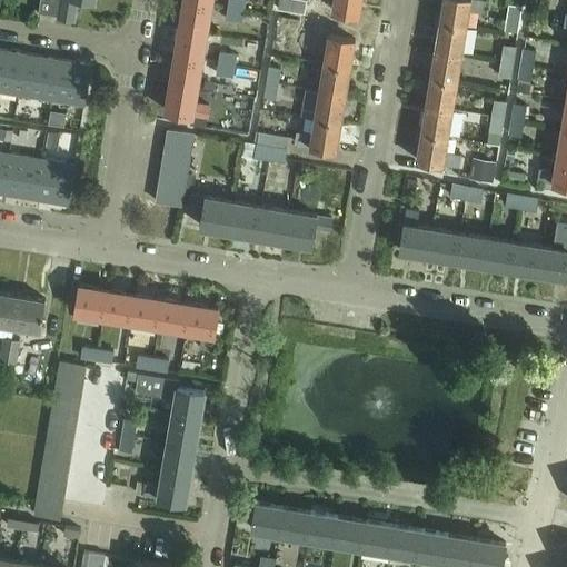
[(93,3),(95,0),(39,0),(37,13),(57,17),(56,19),(72,22),(77,1),(93,3)]
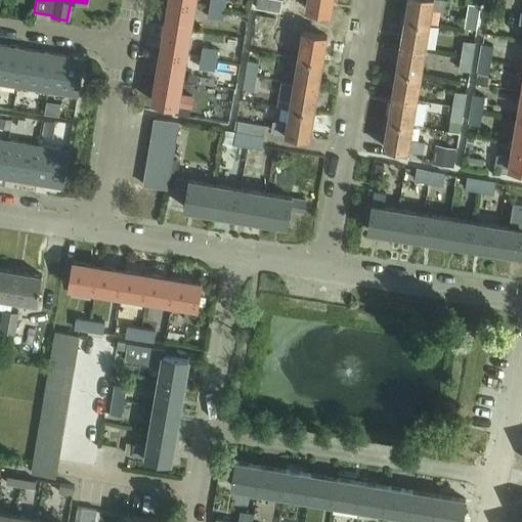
[(209,0),(208,8),(223,10),(224,0),(209,0)]
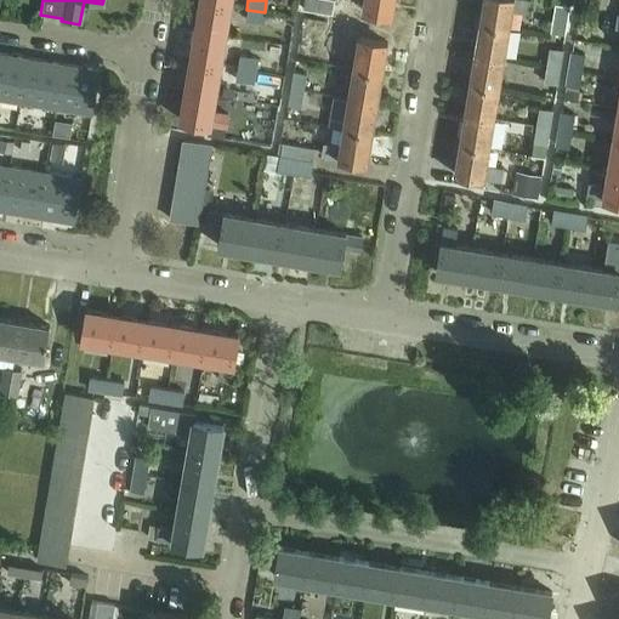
[(330,17),(334,1),(322,0),(304,0),(301,12),(330,17)]
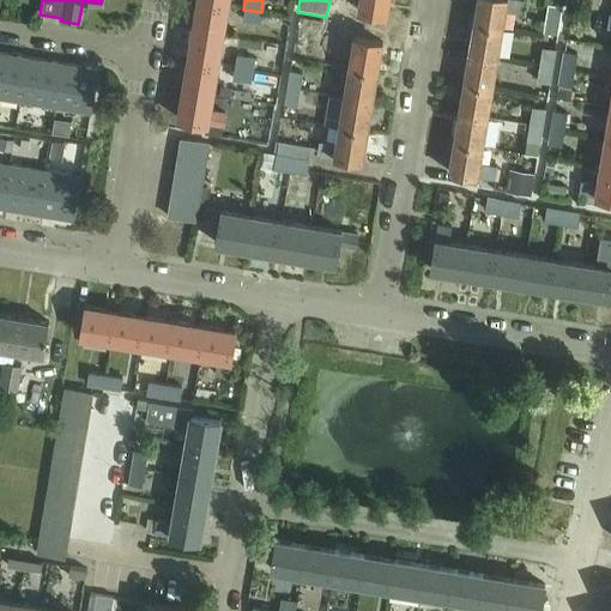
[(342,0),(340,10),(357,12),(357,13),(386,18),(388,0),(342,0)]
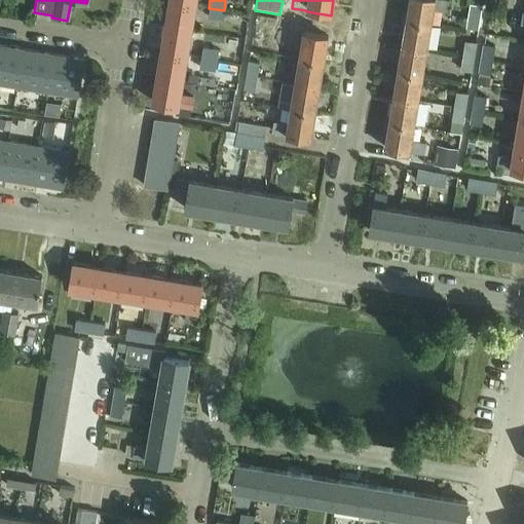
[(409,0),(406,21),(429,25),(433,11),(447,13),(449,3),(434,1),(434,0),(409,0)]
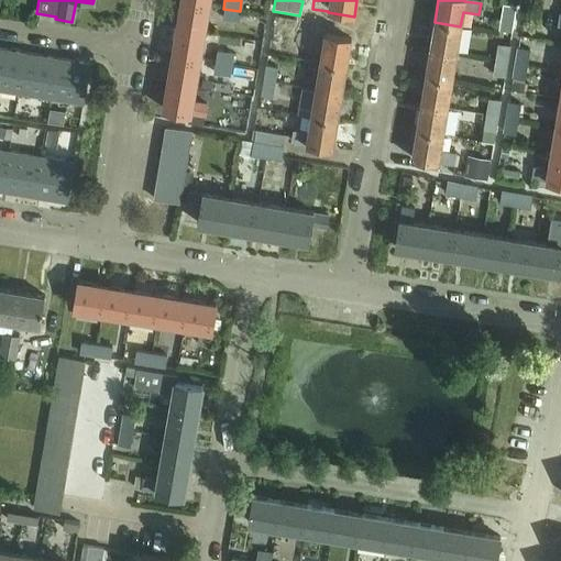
[(180,8),(176,31),(202,35),(207,13),(208,7),(182,2),(180,8)]
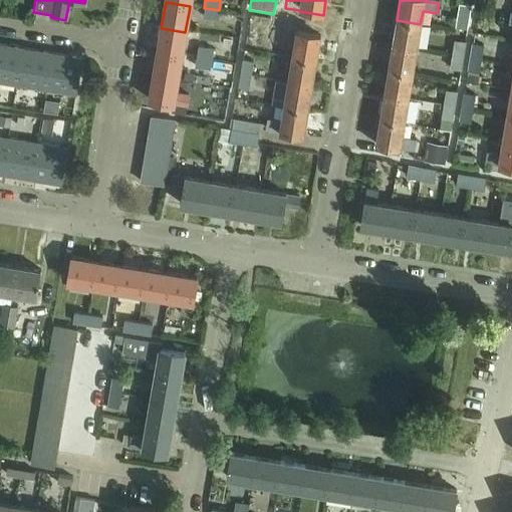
[(467,32),(471,7),(458,5),(454,30),(467,32)]
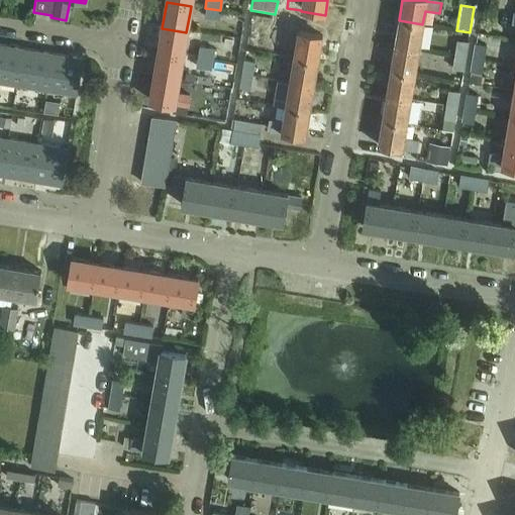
[(218,21),(220,10),(205,8),(204,18),(218,21)]
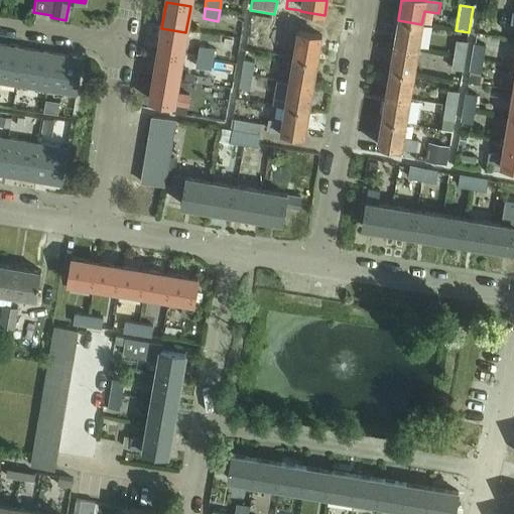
[(393,46),(417,50),(421,29),(421,24),(398,20),(397,25),(393,46)]
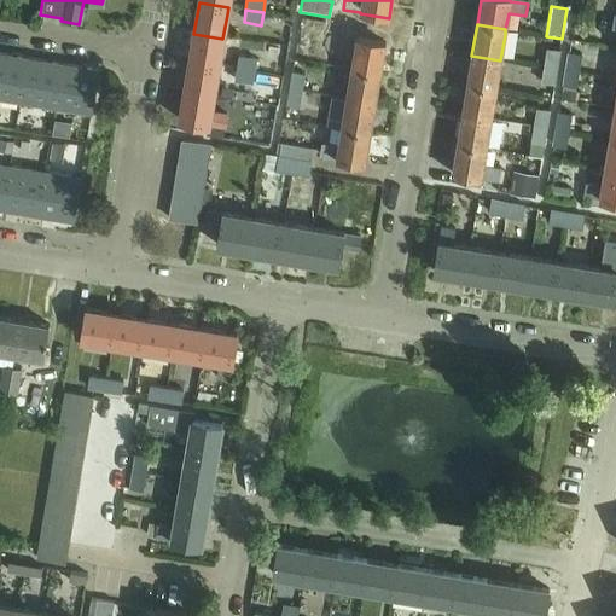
[(193,39),(190,62),(218,67),(222,44),(222,39),(193,34),(193,39)]
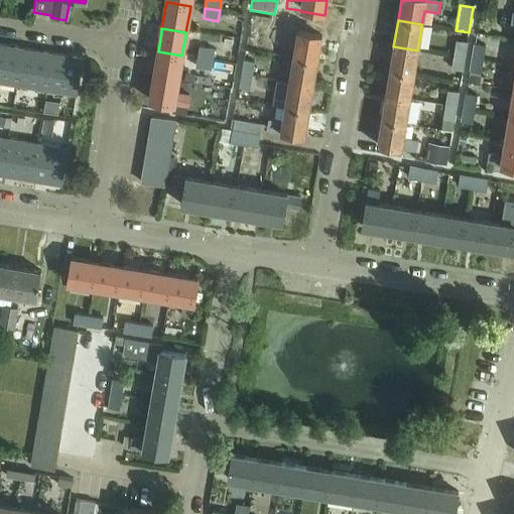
[(282,31),(281,42),(294,44),(292,59),(316,63),(320,37),(296,33),(282,31)]
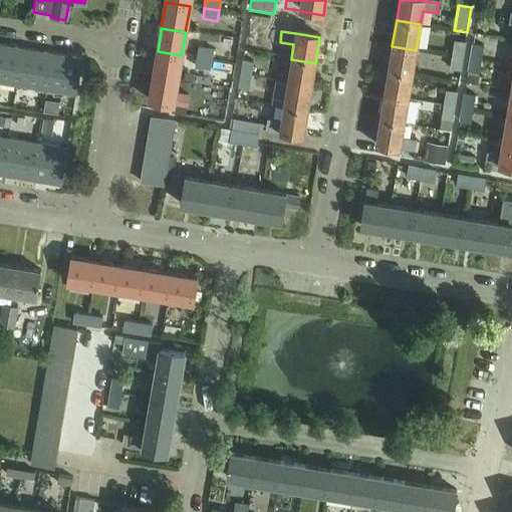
[(451,56),(462,58),(463,57),(465,44),(453,42),(451,54),(451,56)]
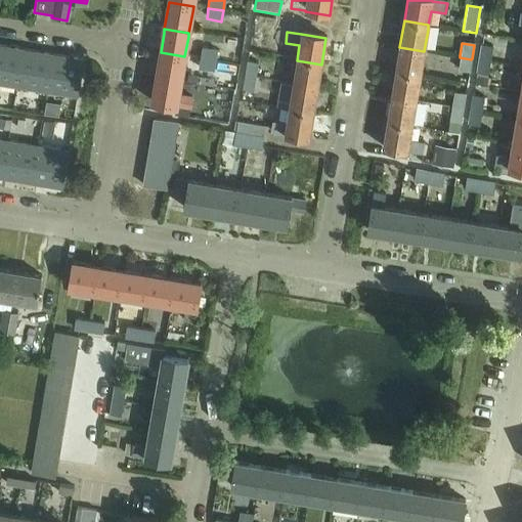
[(481,46),(478,61),(489,63),(492,48),(481,46)]
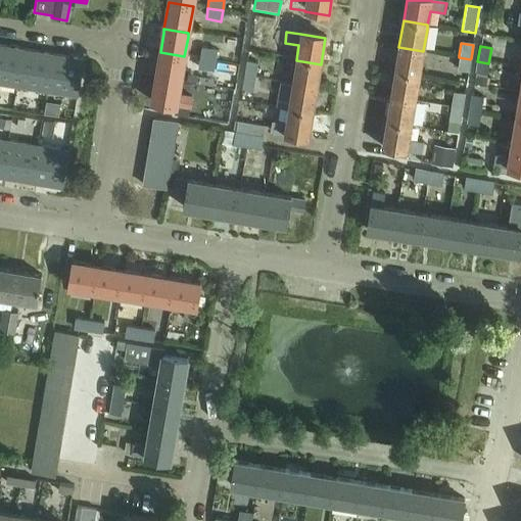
[(0,84),(16,87),(22,51),(0,47),(0,84)]
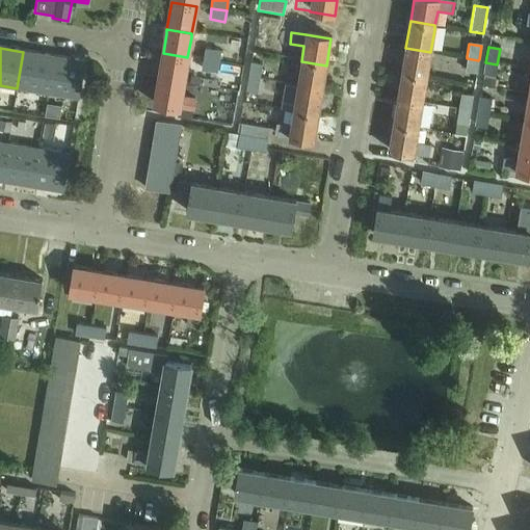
[(404,55),(401,74),(426,78),(429,58),(430,52),(405,48),(404,55)]
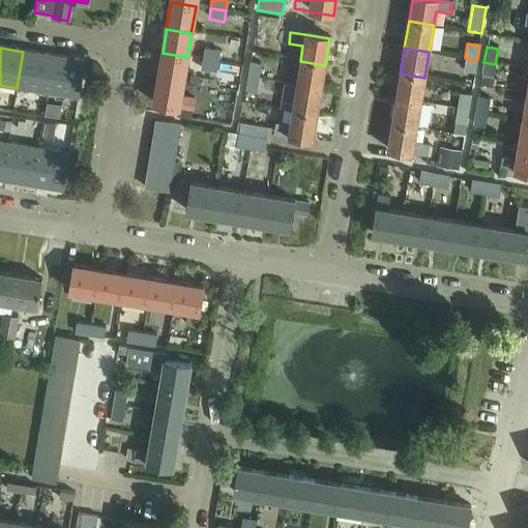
[(202,60),(217,62),(218,52),(203,49),(202,60)]
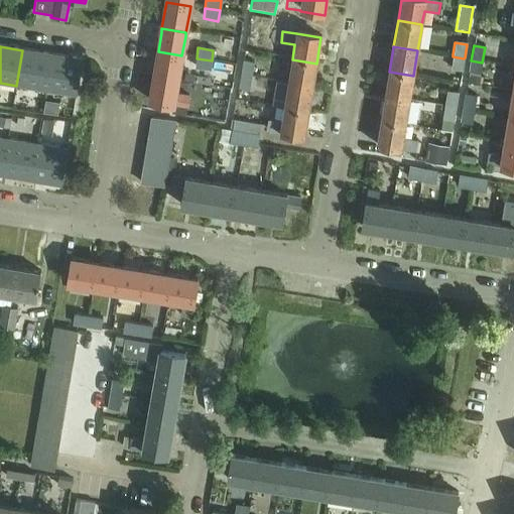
[(46,91),(52,55),(22,50),(16,86),(46,91)]
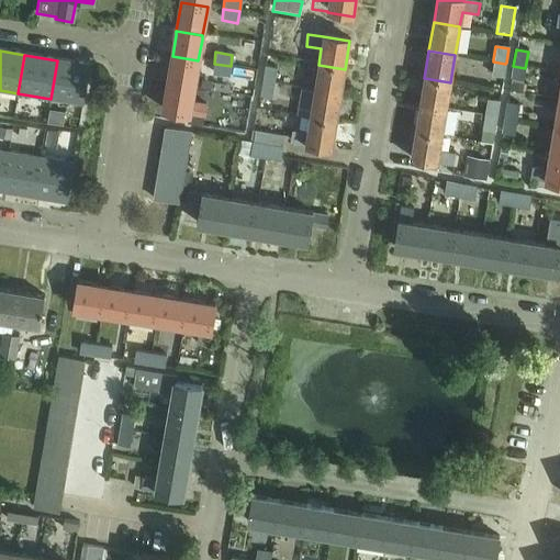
[(171,63),(167,84),(193,88),(197,67),(198,60),(172,56),(171,63)]
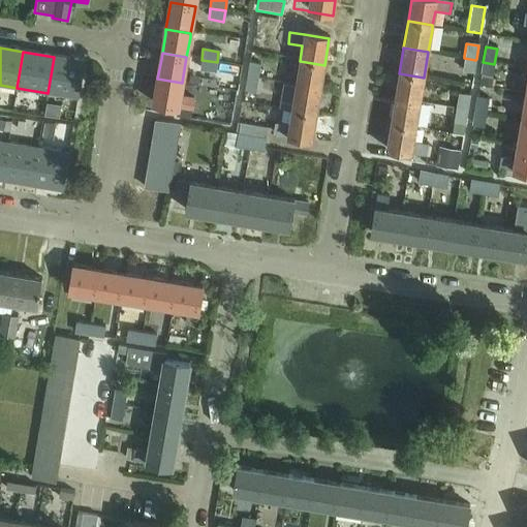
[(54,57),(48,93),(78,98),(83,62),(54,57)]
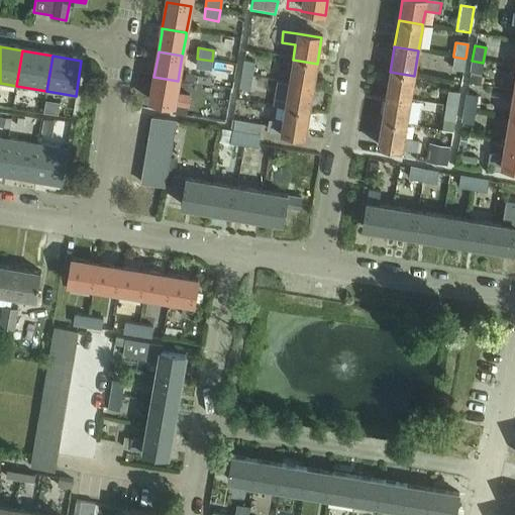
[(453,57),(451,71),(462,73),(465,59),(453,57)]
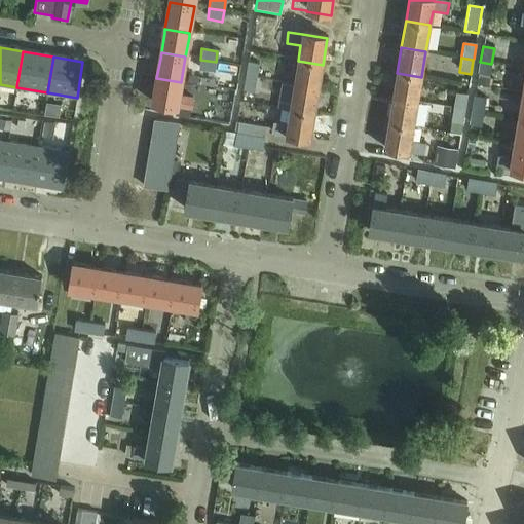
[(214,73),(216,62),(200,60),(198,70),(214,73)]
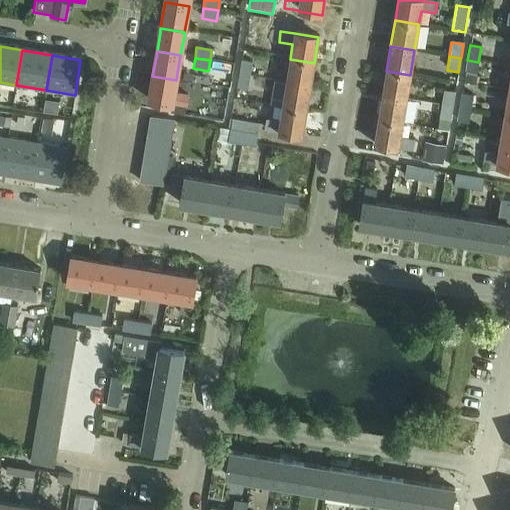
[(290,59),(286,82),(310,86),(314,63),(290,59)]
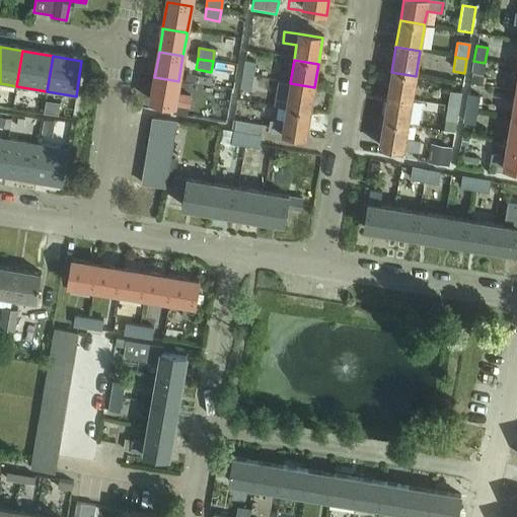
[(473,64),(469,85),(481,87),(485,66),(485,63),(473,61),(473,64)]
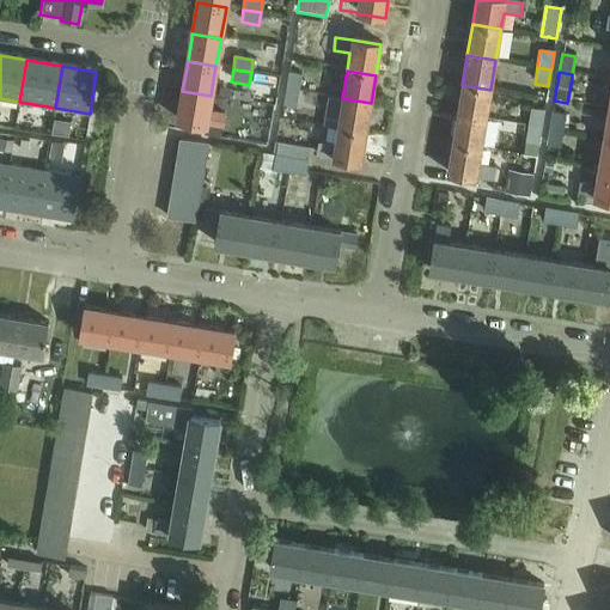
[(285,89),(298,91),(300,74),(287,73),(285,89)]
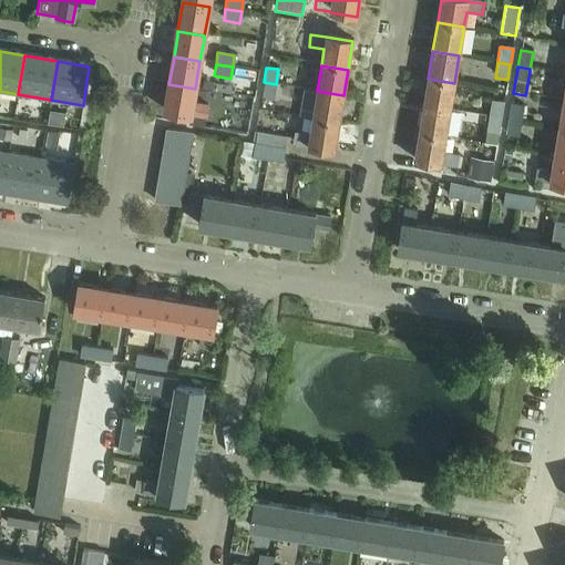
[(427,88),(423,106),(450,111),(453,92),(454,83),(428,79),(427,88)]
